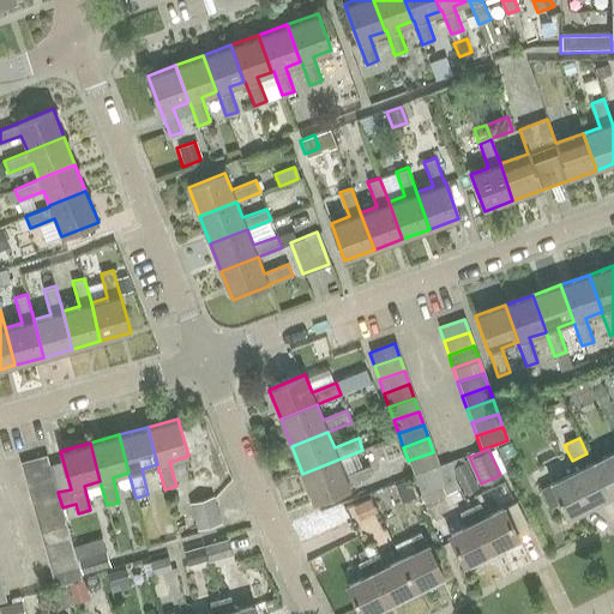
[(613,451),(591,463),(609,498),(613,494),(613,451)]
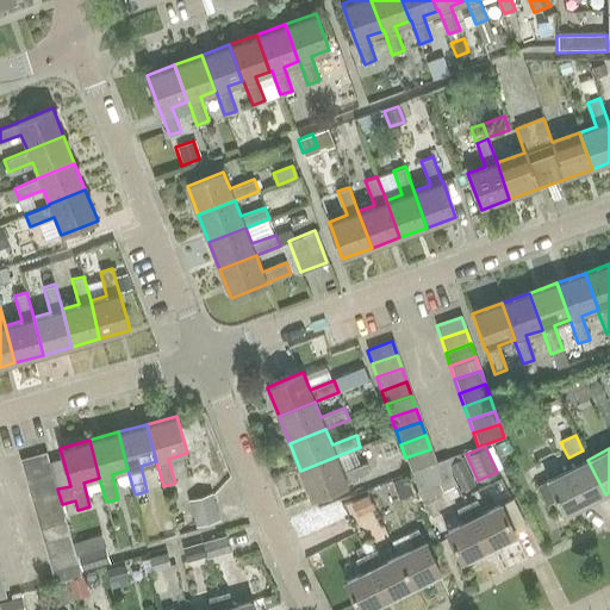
[(430,449),(405,458),(410,471),(435,462),(430,449)]
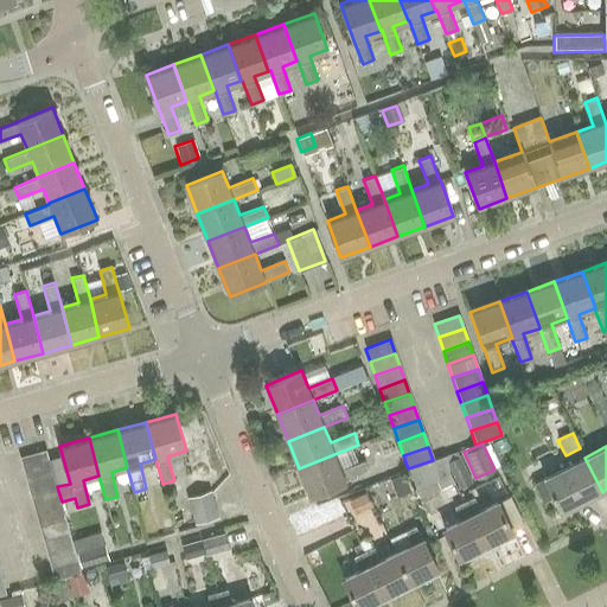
[(24,471),(50,464),(46,449),(19,458),(24,471)]
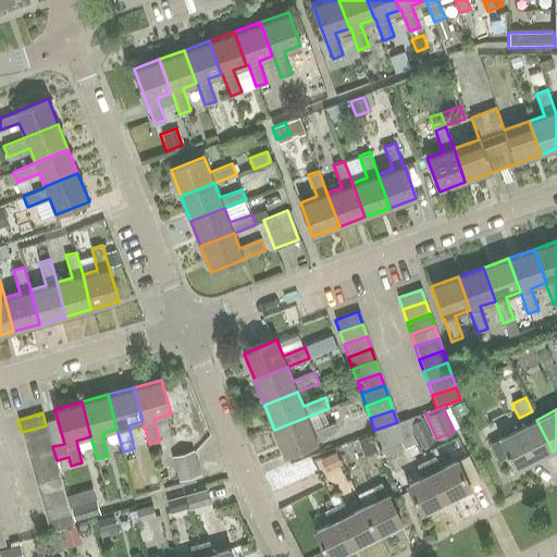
[(307,417),(274,430),(284,456),(318,442),(338,431),(335,422),(313,431),(307,417)]
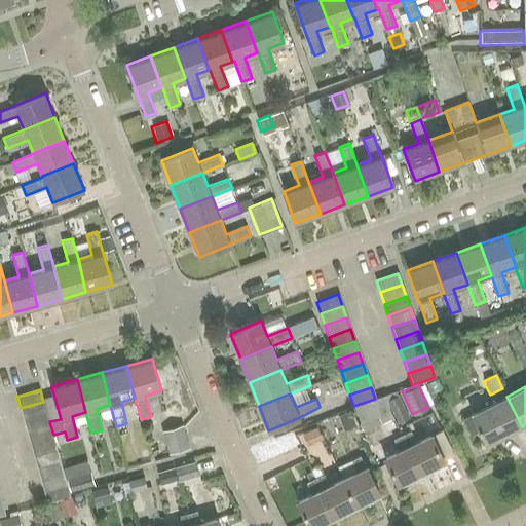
[(392,417),(385,396),(354,407),(360,422),(378,416),(380,422),(392,417)]
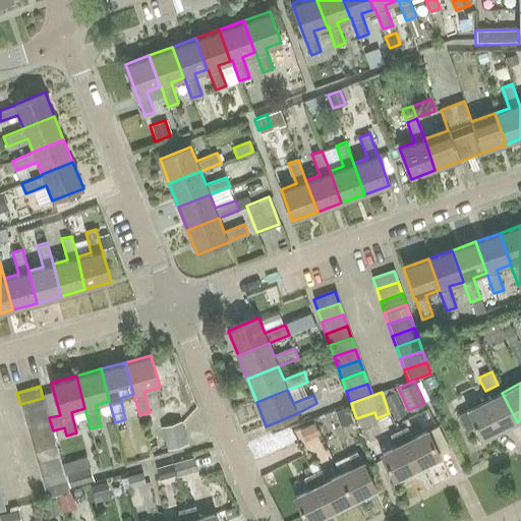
[(404,417),(393,392),(385,396),(396,421),(404,417)]
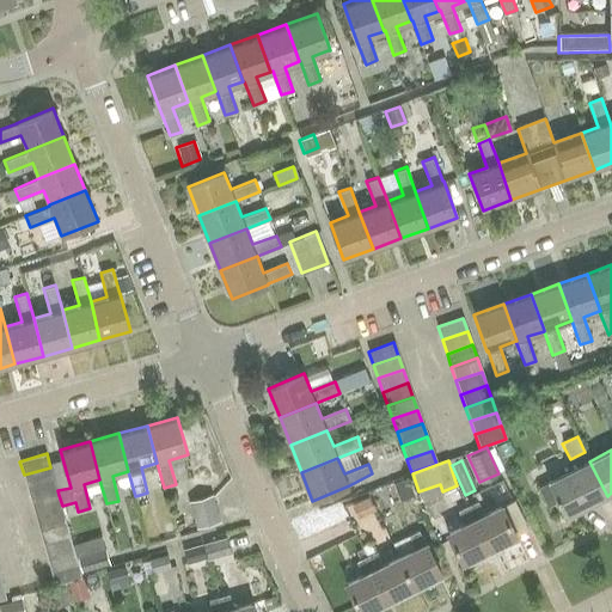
[(565,518),(607,496),(589,461),(537,489),(546,508),(557,503),(565,518)]
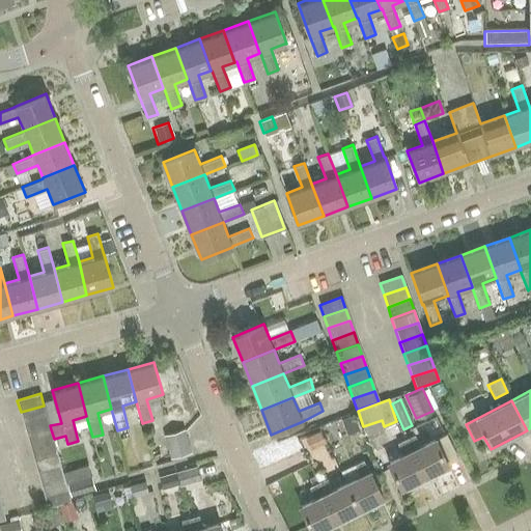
[(24,424),(48,417),(44,406),(21,412),(24,424)]
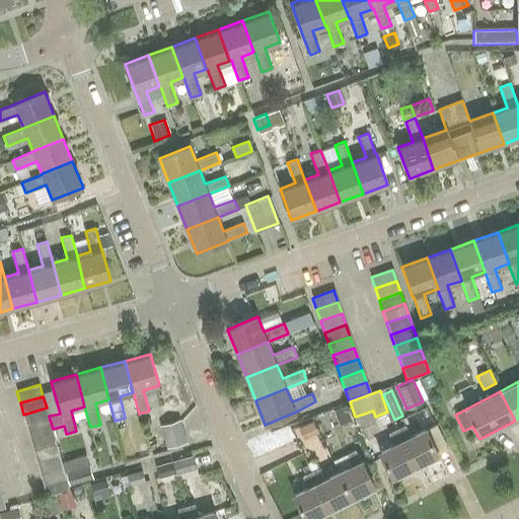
[(50,420),(49,416),(47,408),(23,415),(26,426),(50,420)]
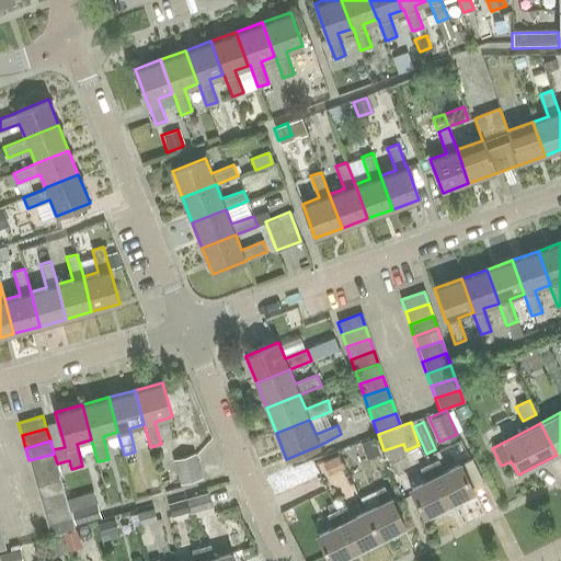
[(57,466),(57,464),(54,454),(29,460),(33,473),(57,466)]
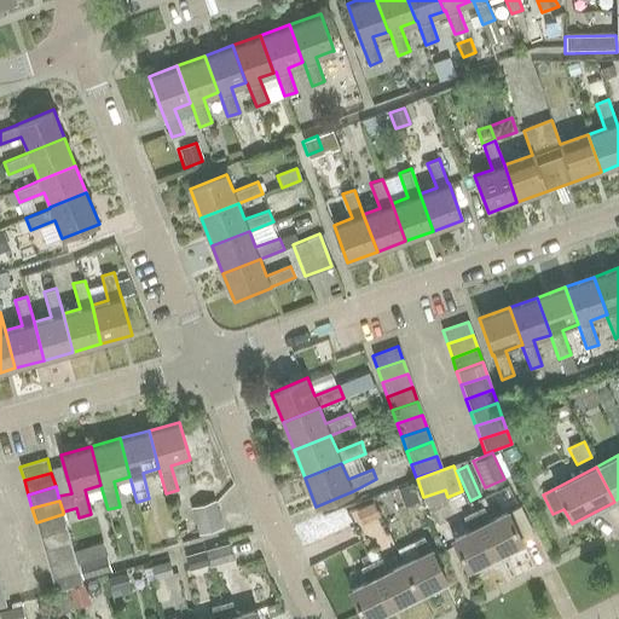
[(200,533),(221,526),(214,502),(192,508),(200,533)]
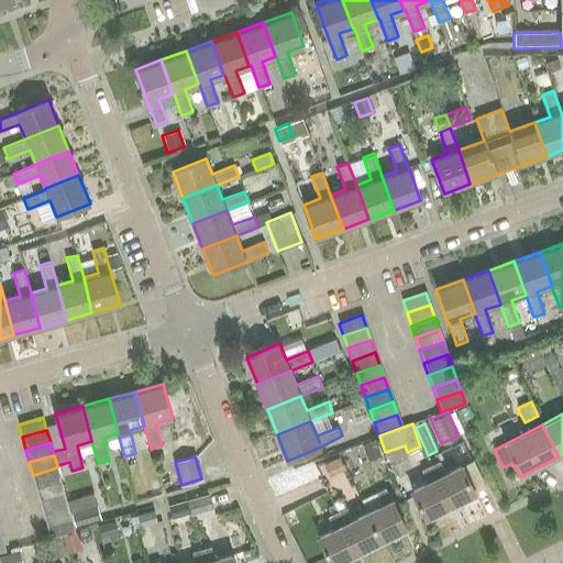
[(430,465),(450,506),(459,503),(460,506),(476,498),(460,465),(444,473),(439,462),(430,465)]
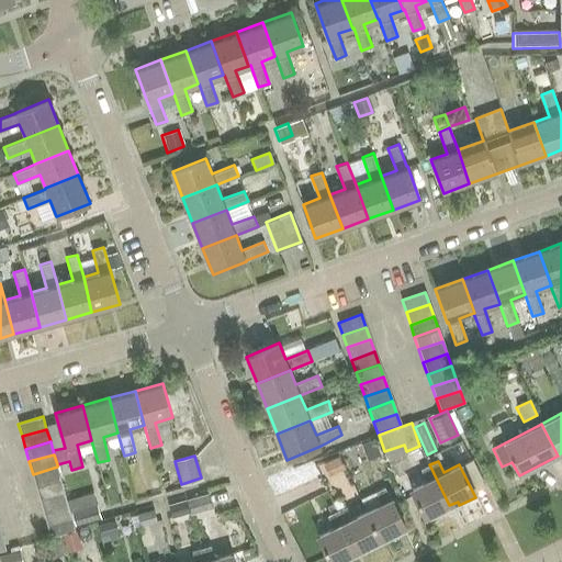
[(442,509),(449,505),(429,464),(420,469),(426,481),(411,489),(427,521),(444,513),(442,509)]
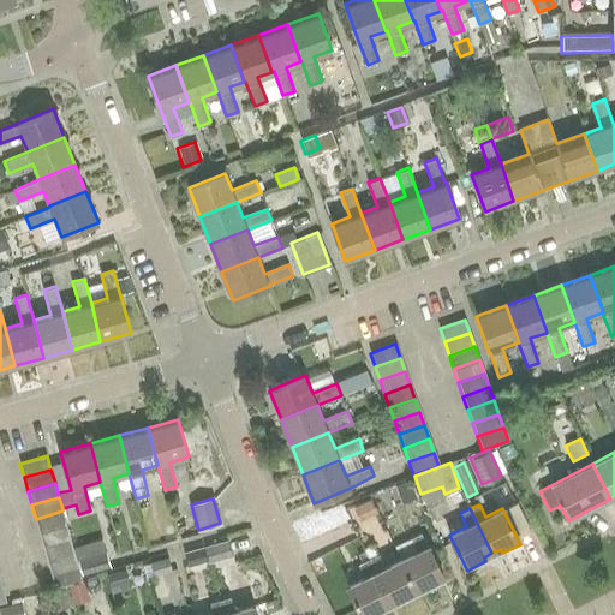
[(40,532),(67,525),(63,511),(36,519),(40,532)]
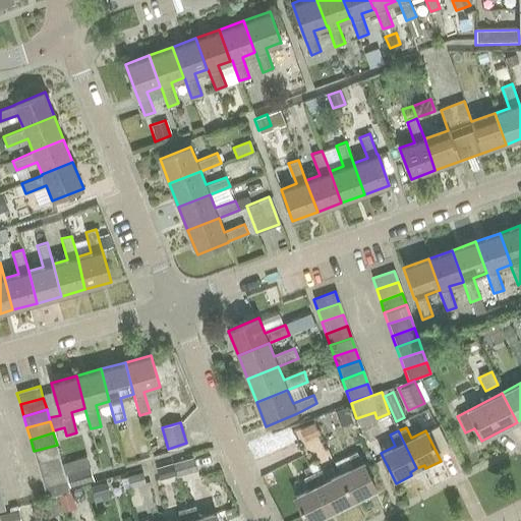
[(300,441),(276,448),(281,464),(304,457),(300,441)]
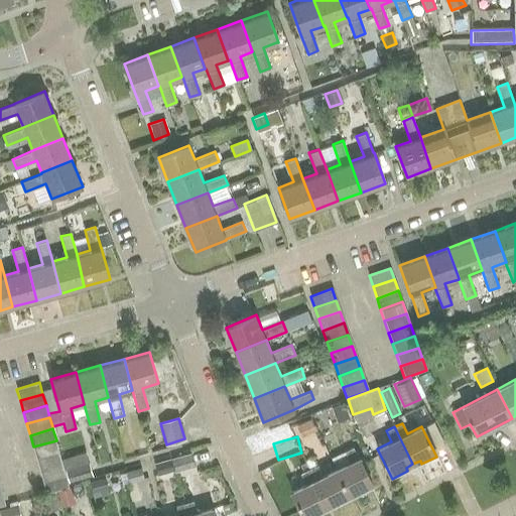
[(36,459),(59,452),(56,440),(33,446),(36,459)]
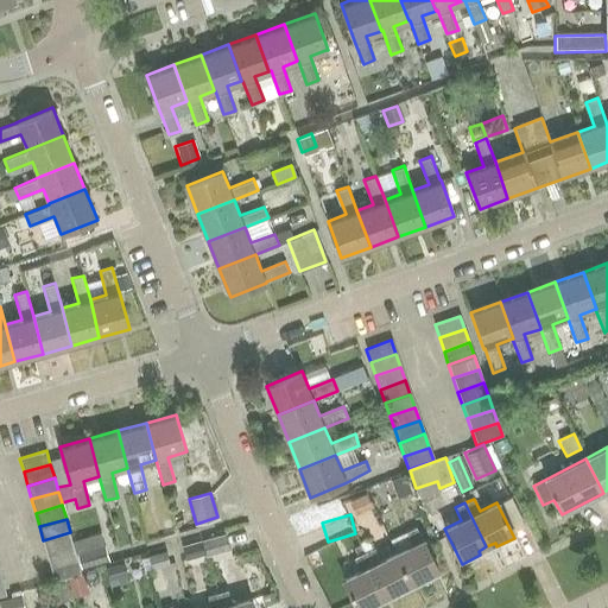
[(390,540),(396,552),(413,588),(431,578),(429,575),(438,570),(417,527),(390,540)]
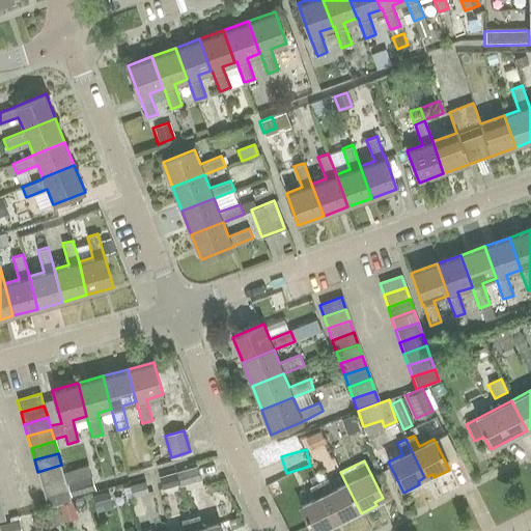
[(42,484),(64,477),(61,465),(37,472),(42,484)]
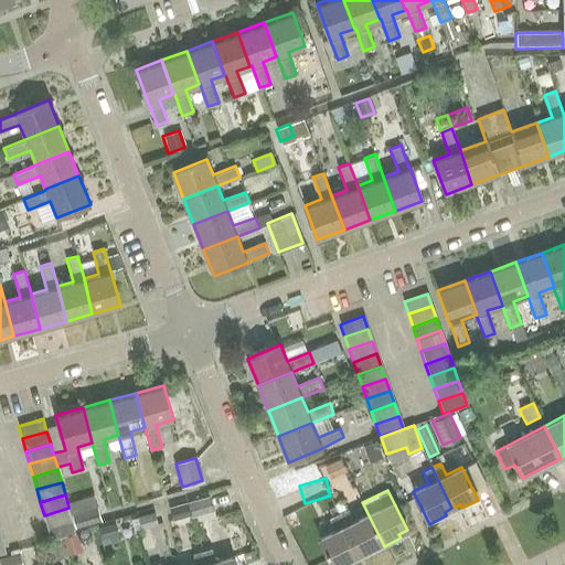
[(210,496),(187,502),(192,518),(213,511),(210,496)]
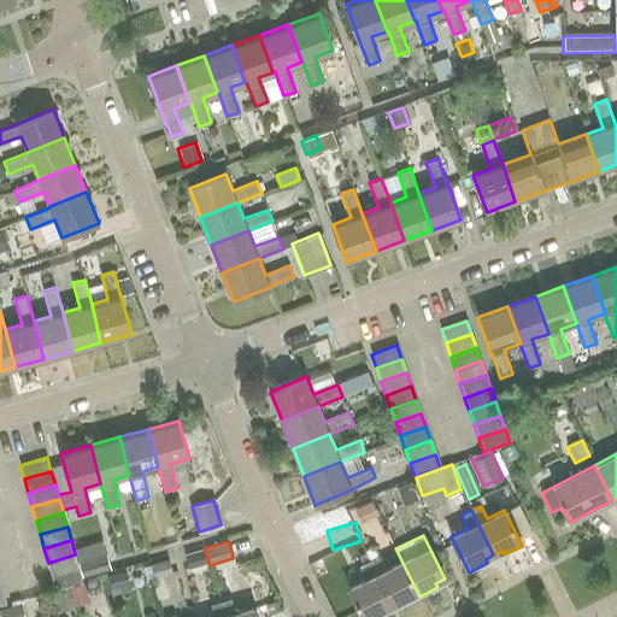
[(385,569),(374,547),(364,552),(370,563),(391,605),(400,601),(403,605),(419,597),(401,560),(385,569)]
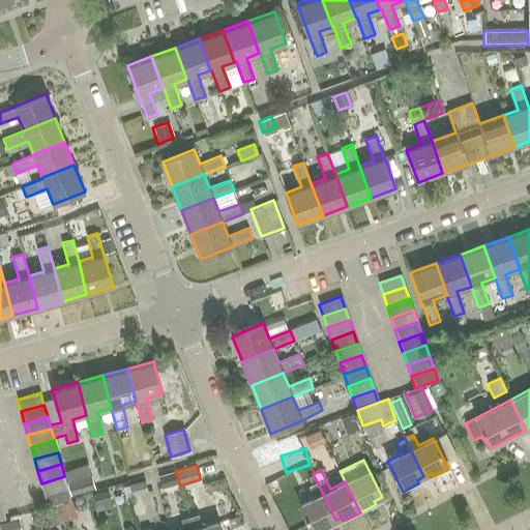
[(175,471),(158,476),(162,489),(178,484),(175,471)]
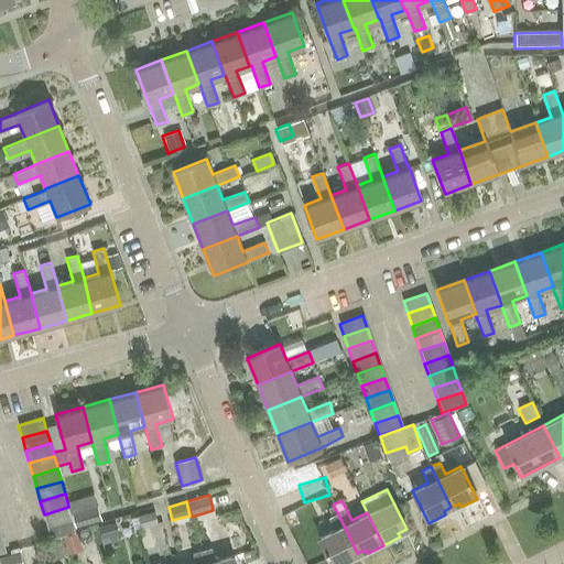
[(75,527),(101,520),(98,506),(72,513),(75,527)]
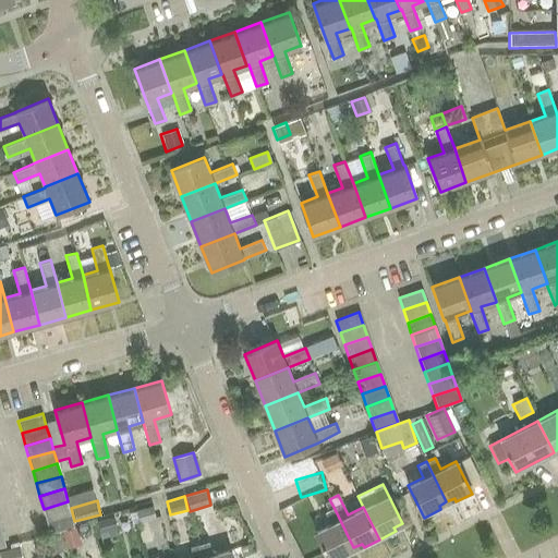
[(47,521),(71,514),(68,501),(44,509),(47,521)]
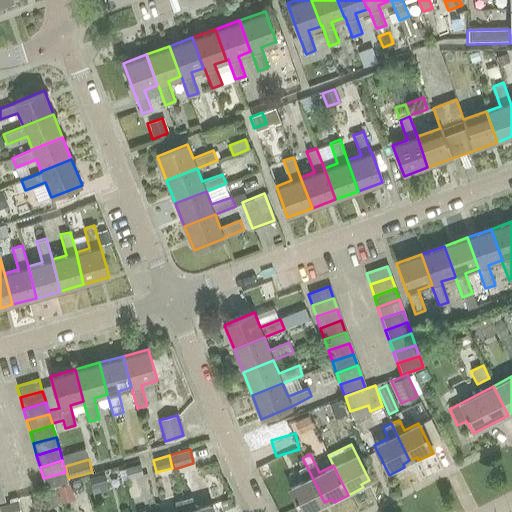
[(124,468),(127,480),(143,476),(140,464),(124,468)]
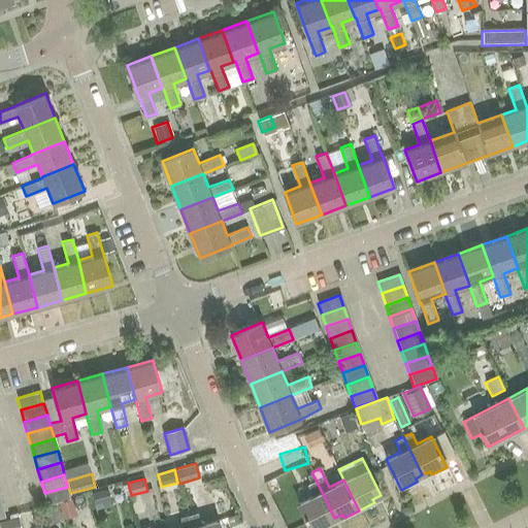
[(327,522),(334,518),(317,482),(308,486),(312,495),(298,503),(309,527),(323,527),(329,526),(327,522)]
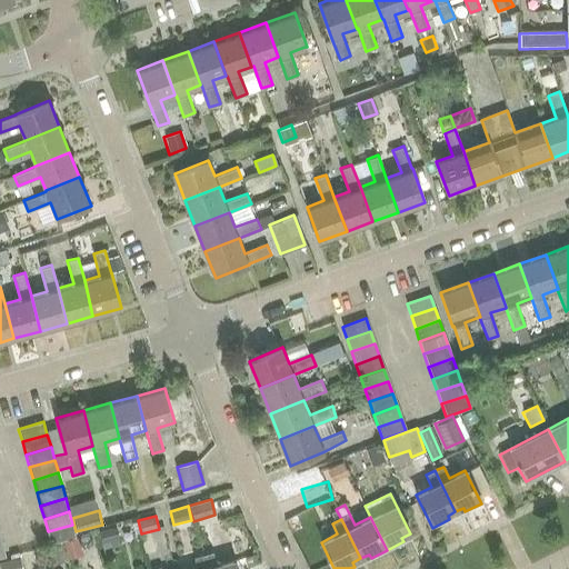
[(72,525),(48,531),(51,543),(77,537),(72,525)]
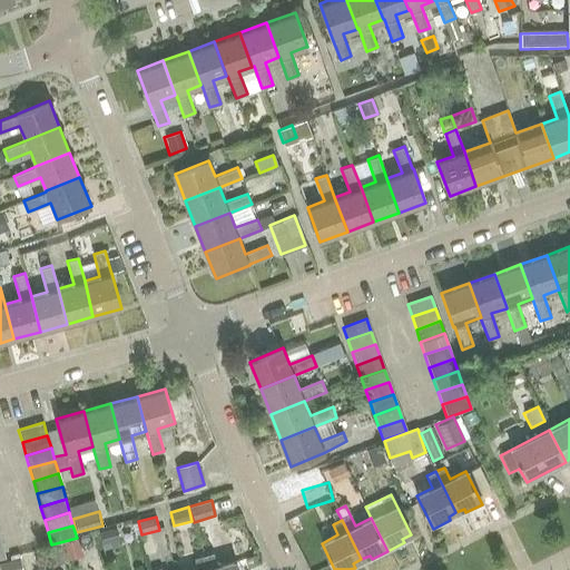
[(102,544),(119,540),(116,529),(99,533),(102,544)]
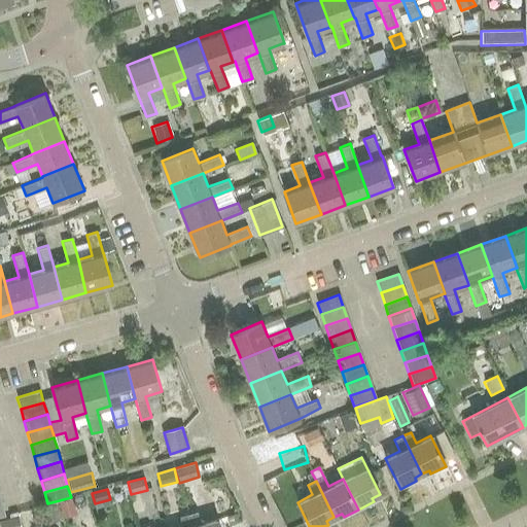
[(72,498),(59,501),(63,519),(76,515),(72,498)]
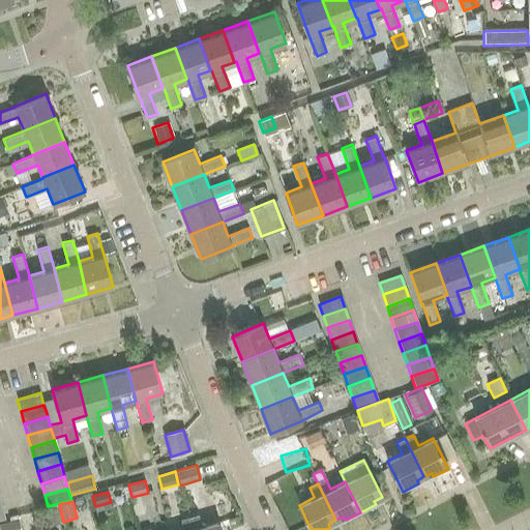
[(61,522),(57,505),(45,508),(49,525),(61,522)]
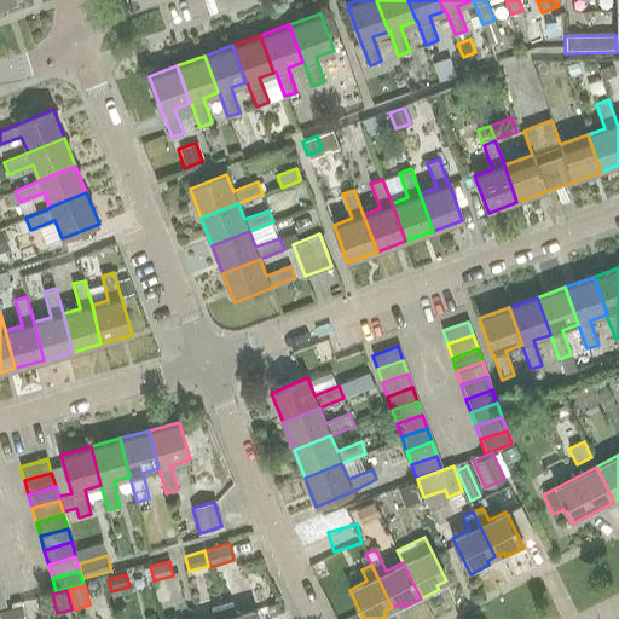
[(223,603),(226,618),(258,618),(256,609),(235,615),(231,601),(223,603)]
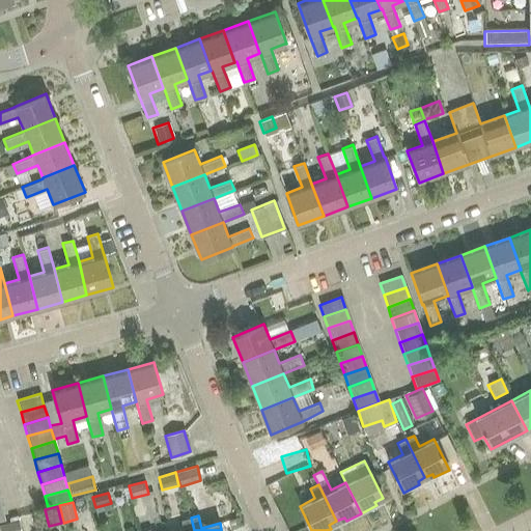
[(194,530),(191,518),(180,521),(184,530),(194,530)]
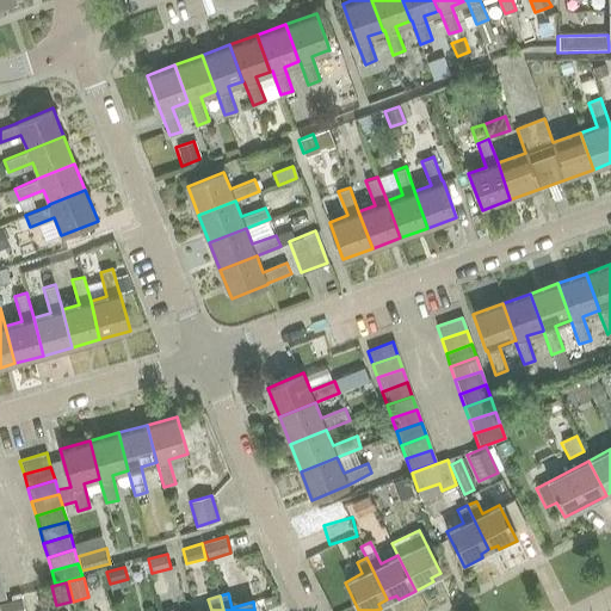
[(22,610),(19,599),(0,604),(0,610),(22,610)]
